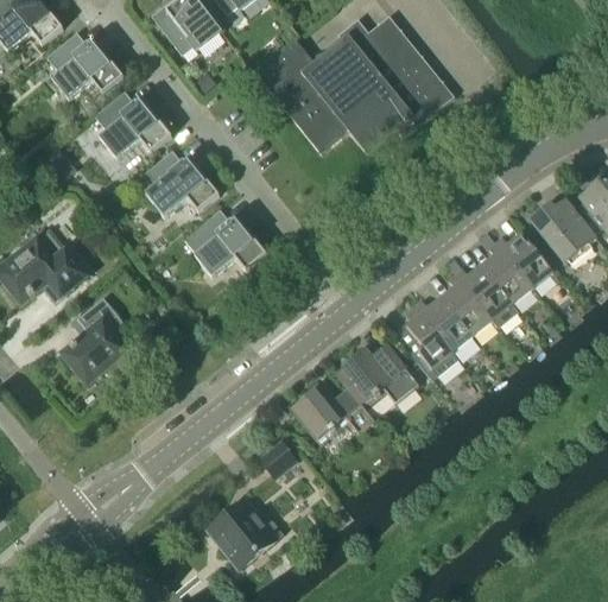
[(0,0),(0,40),(8,50),(31,31),(42,44),(63,27),(40,0),(0,0)]
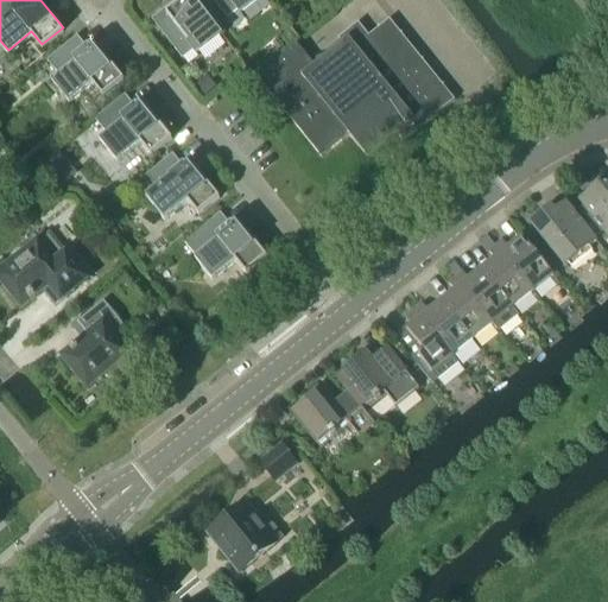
[(151,14),(182,55),(194,45),(196,49),(221,30),(197,0),(176,0),(175,1),(173,0),(169,0),(151,14)]
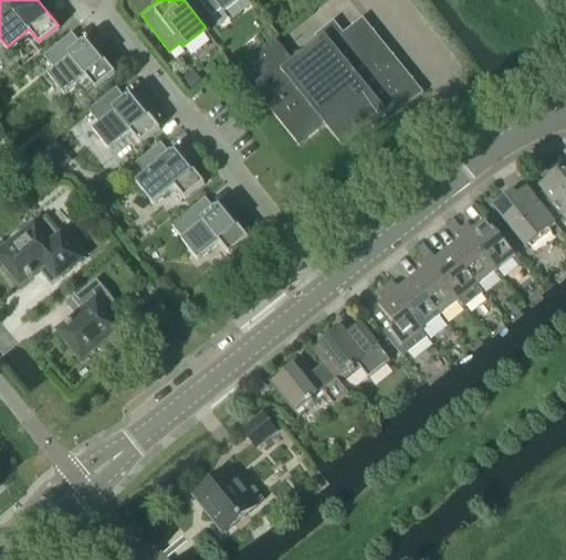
[(200,0),(211,13),(221,4),(224,8),(234,0),(200,0)]
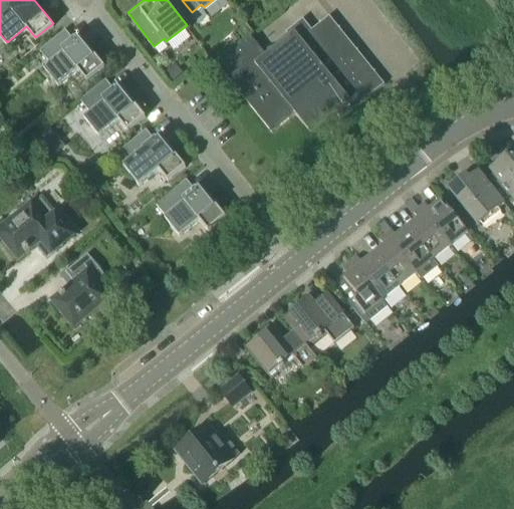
[(289,33),(266,52),(251,34),(217,62),(271,130),(295,110),(309,130),(335,108),(340,115),(383,81),(346,35),(329,13),(311,27),(302,16),(286,29),(289,33)]
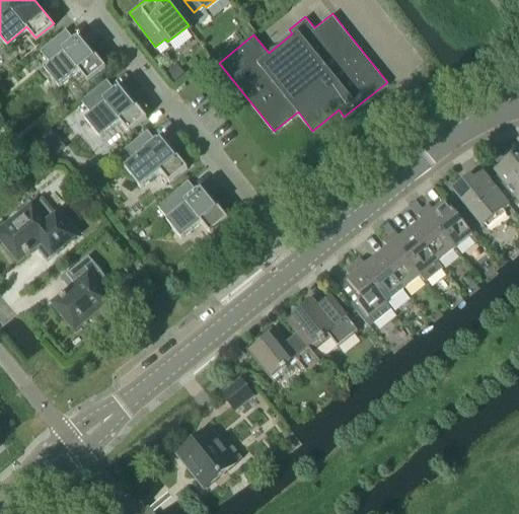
[(75,37),(74,38),(65,26),(40,48),(50,60),(44,65),(59,84),(78,68),(87,79),(105,65),(81,34),(77,39),(75,37)]
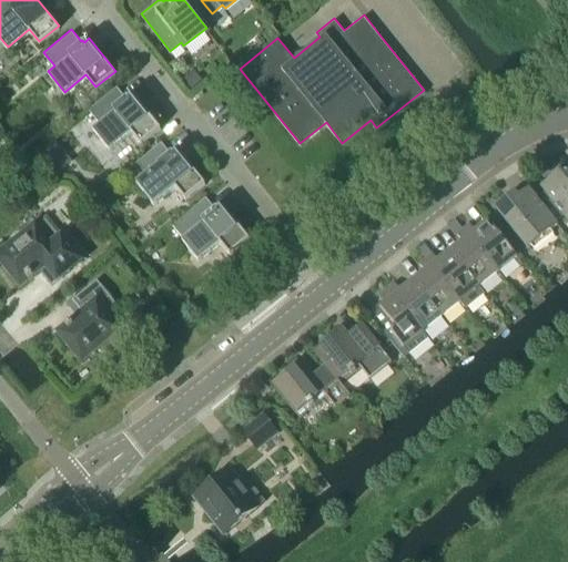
[(117,84),(88,106),(99,121),(92,126),(109,147),(131,130),(140,142),(160,126),(133,93),(129,98),(127,95),(125,96),(117,84)]
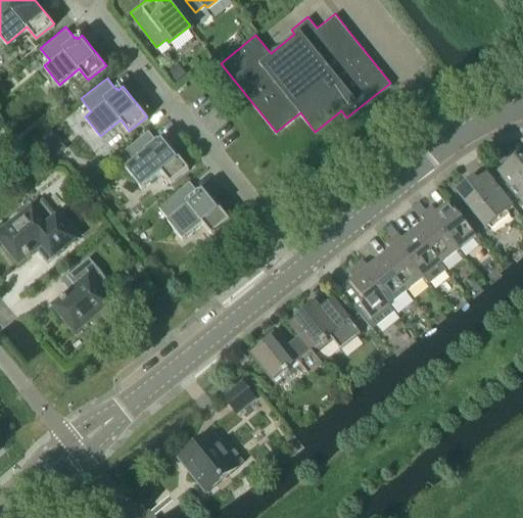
[(133,162),(126,168),(141,187),(161,171),(171,182),(188,167),(163,137),(159,140),(158,138),(157,139),(148,129),(122,149),(133,162)]
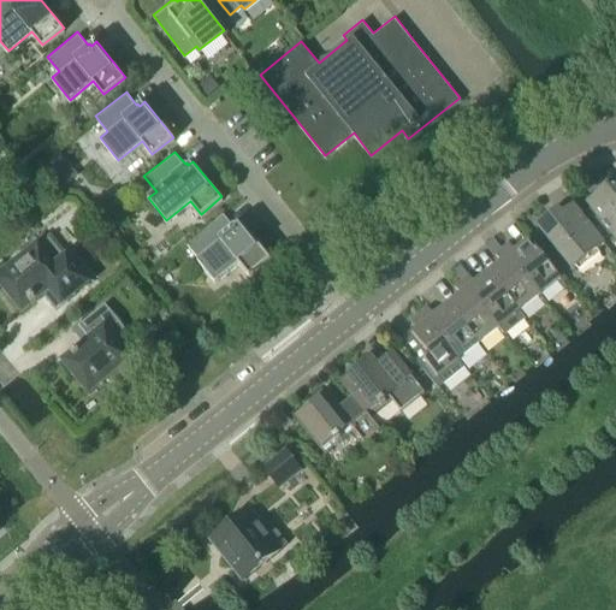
[(591,205),(582,212),(603,237),(611,230),(615,236),(615,184),(612,188),(609,183),(587,200),(591,205)]
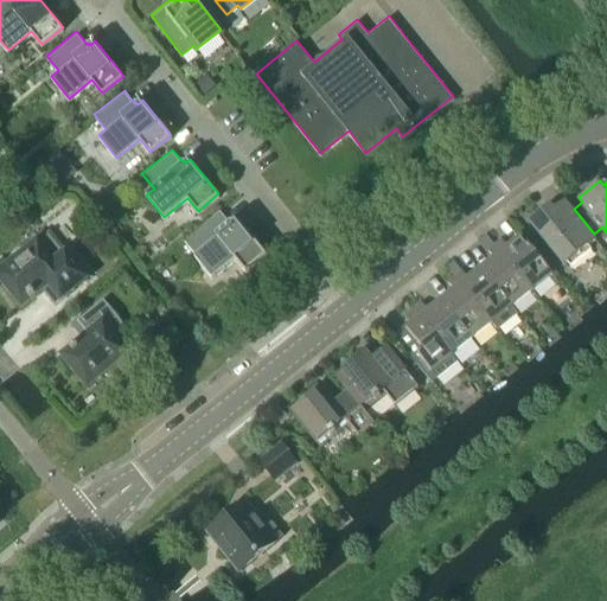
[(594,234),(574,209),(566,198),(555,208),(550,203),(530,219),(563,262),(595,236),(594,234)]
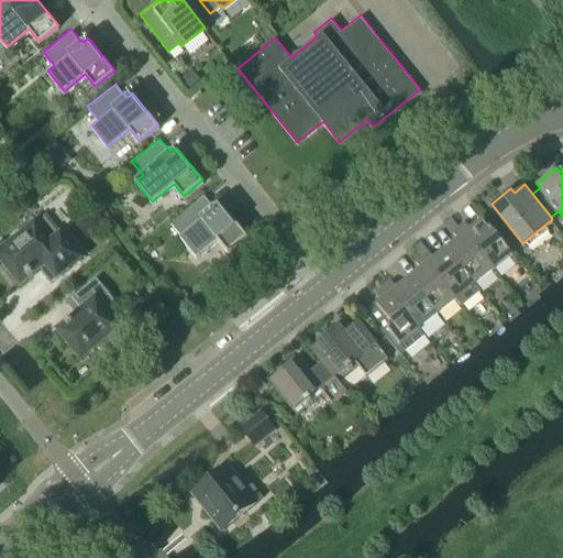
[(213,205),(203,193),(170,220),(181,234),(179,236),(197,256),(218,239),(228,251),(247,234),(221,203),(216,206),(214,204),(213,205)]
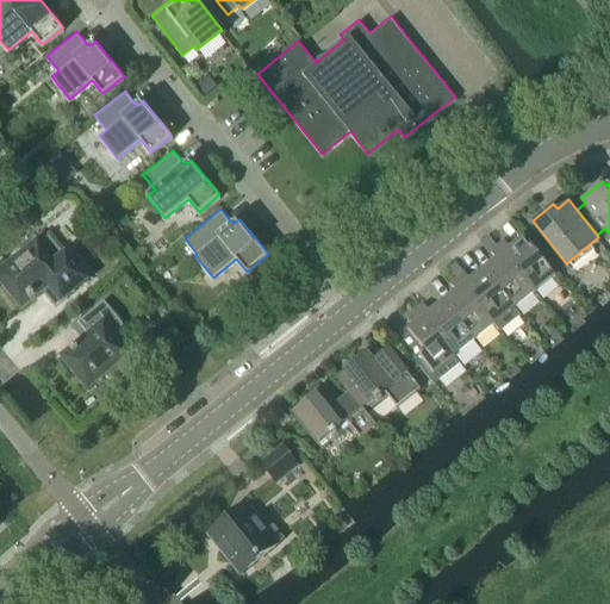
[(0,271),(0,276),(22,304),(30,297),(31,298),(36,294),(35,293),(48,281),(60,297),(94,269),(74,244),(66,251),(49,231),(26,250),(23,248),(17,248),(13,250),(12,256),(13,260),(0,271)]
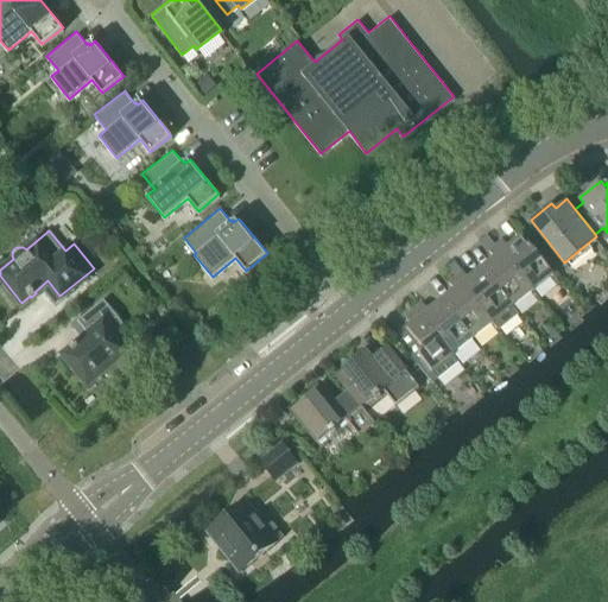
[(502,235),(495,241),(532,287),(553,271),(523,233),(508,244),(502,235)]
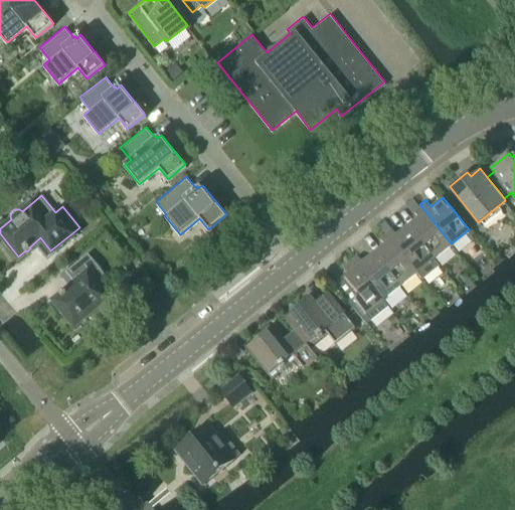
[(418,215),(407,224),(434,258),(451,243),(419,204),(413,209),(418,215)]
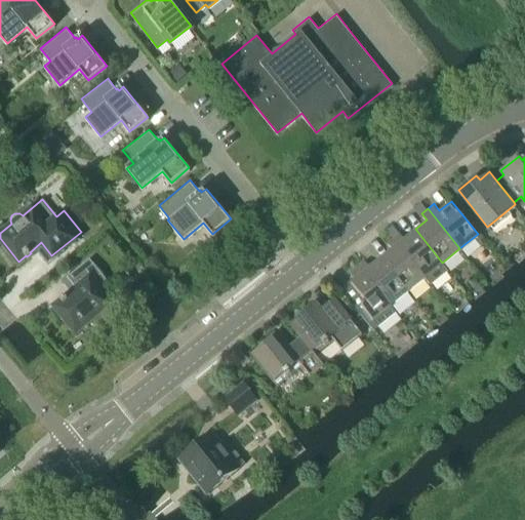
[(400,232),(394,236),(426,276),(431,283),(447,269),(442,263),(415,229),(405,238),(400,232)]
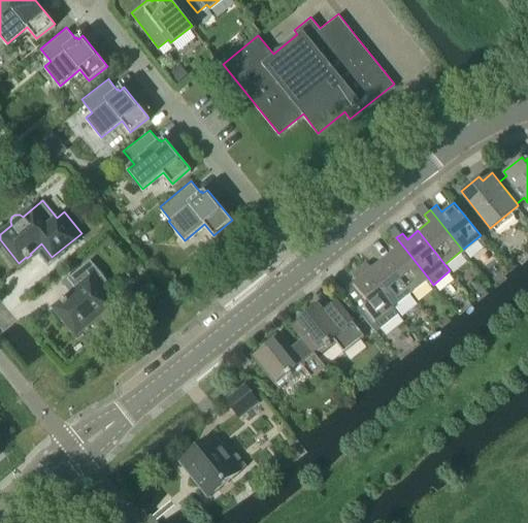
[(394,249),(384,258),(410,292),(428,278),(396,237),(390,242),(394,249)]
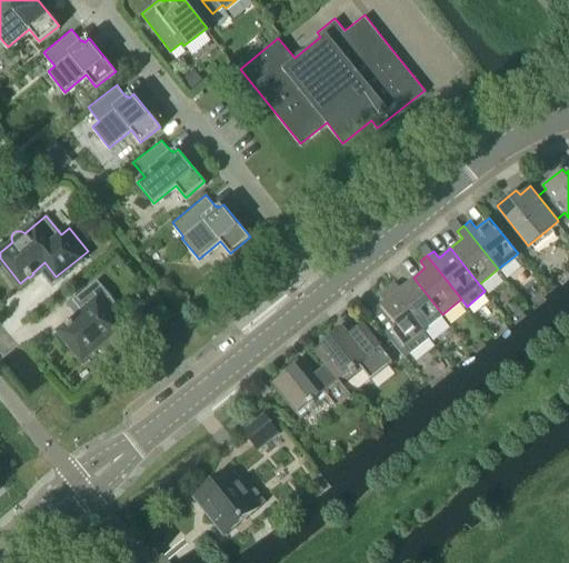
[(70,320),(67,323),(67,324),(59,331),(81,359),(97,347),(101,349),(106,349),(109,345),(110,341),(109,337),(119,328),(103,309),(115,300),(97,278),(72,298),(83,311),(71,321),(70,320)]
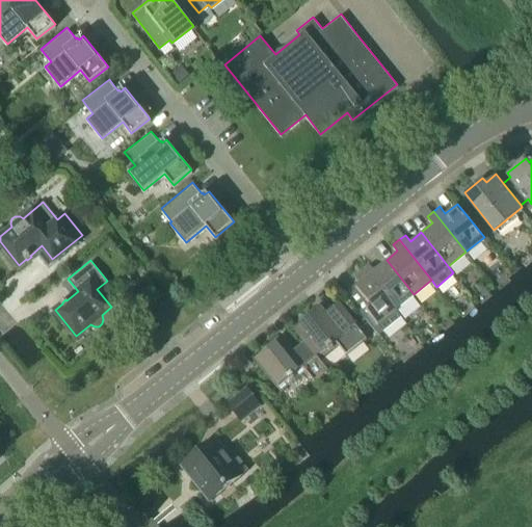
[(370,263),(364,267),(396,308),(414,294),(387,260),(375,269),(370,263)]
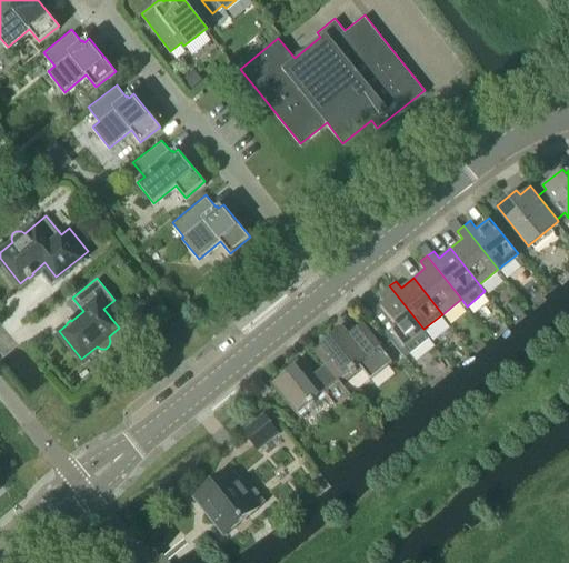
[(423,329),(389,285),(380,293),(386,300),(370,312),(399,349),(405,355),(429,337),(423,329)]
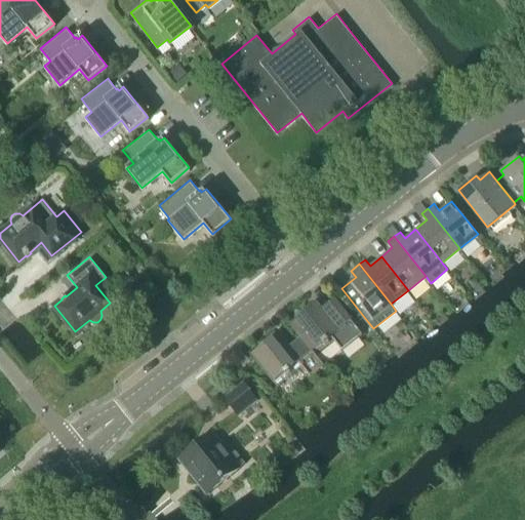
[(304,313),(290,323),(301,336),(315,353),(315,352),(333,337),(342,348),(349,343),(362,332),(335,298),(322,309),(315,300),(300,310),(304,313)]
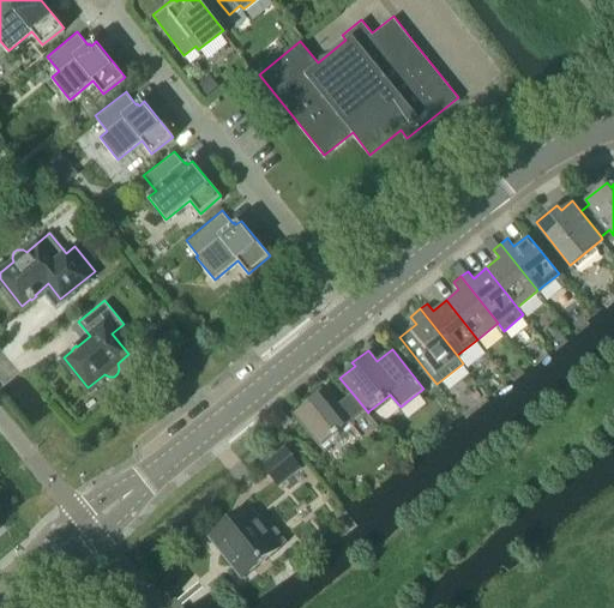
[(309,402),(295,414),(323,449),(353,425),(362,437),(378,423),(368,411),(368,413),(353,393),(338,405),(323,386),(307,398),(309,402)]
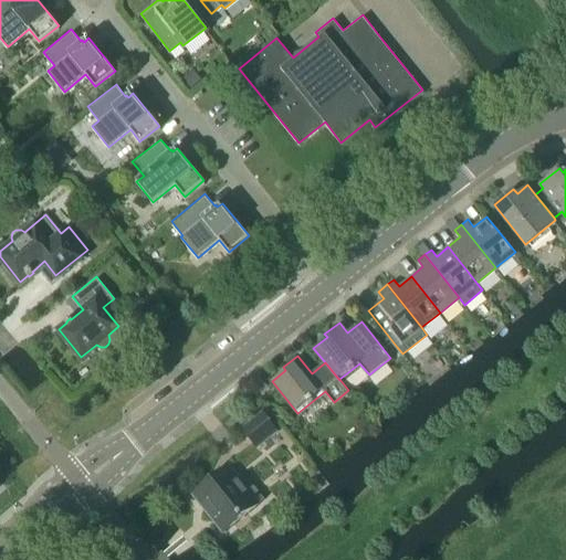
[(242,426),(255,444),(276,428),(262,410),(242,426)]
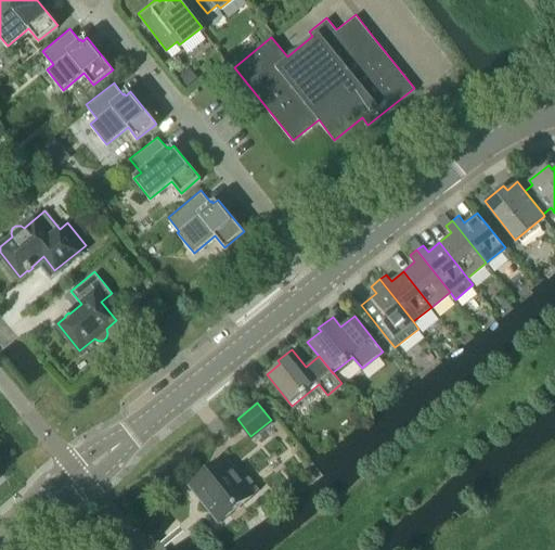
[(253,491),(258,487),(245,471),(240,475),(223,455),(189,482),(219,520),(253,491)]
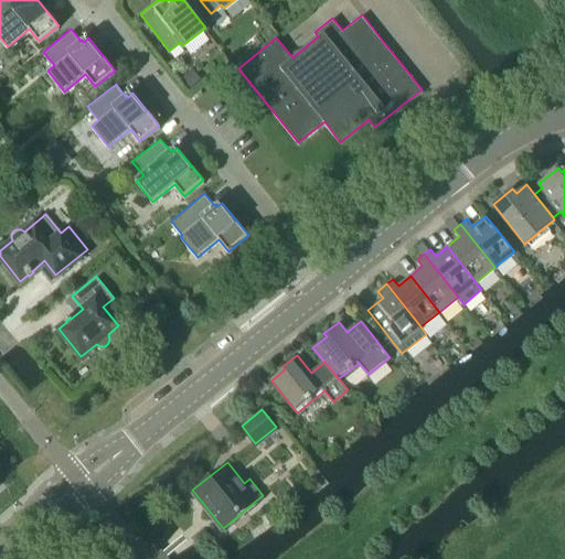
All buildings are outlined.
